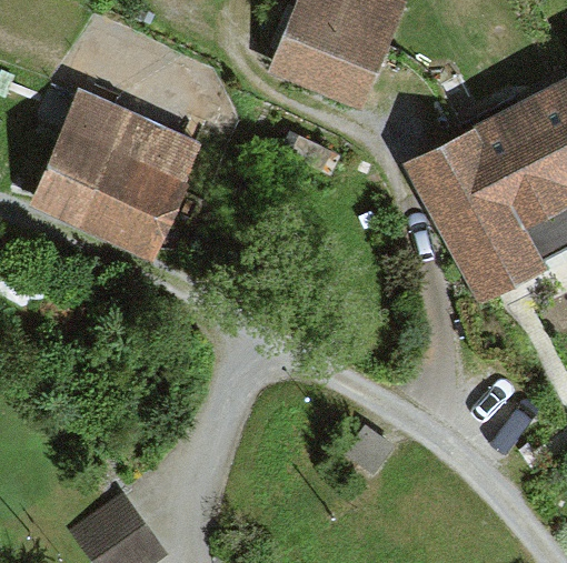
[(359,109),(405,0),(294,0),(265,69),(359,109)]
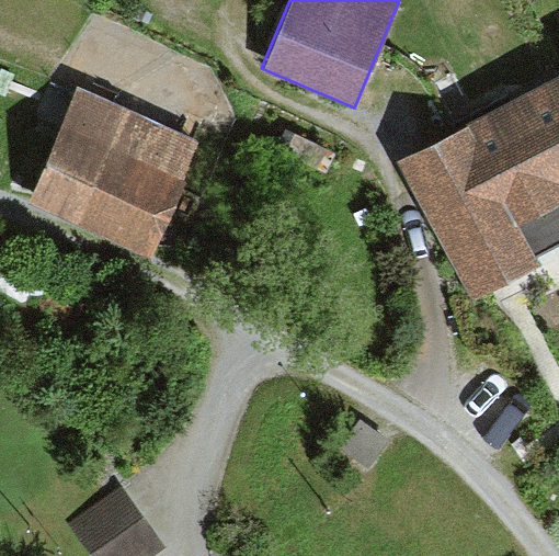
[(558,76),(400,163),(472,295),(558,247),(558,76)]
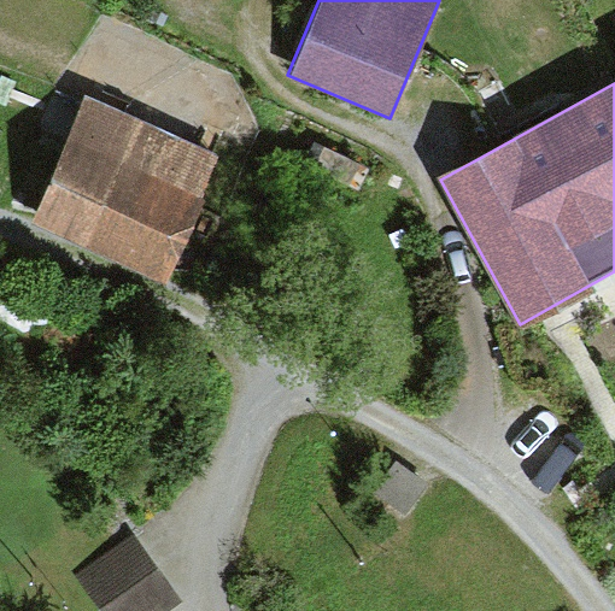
[(220,154),(85,94),(29,218),(164,278),(220,154)]
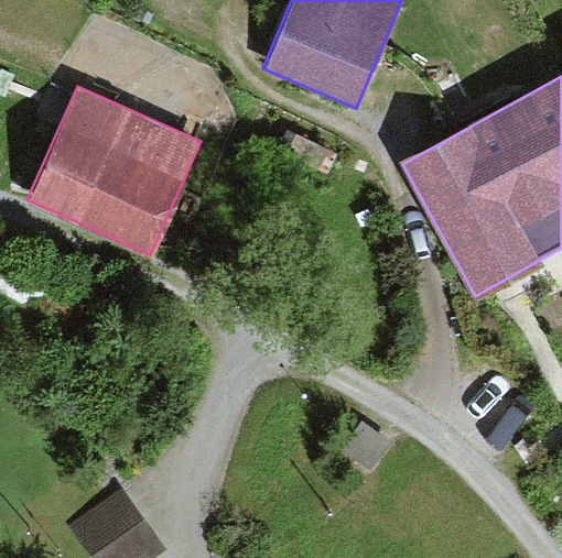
[(392,442),(360,422),(338,455),(370,477),(392,442)]
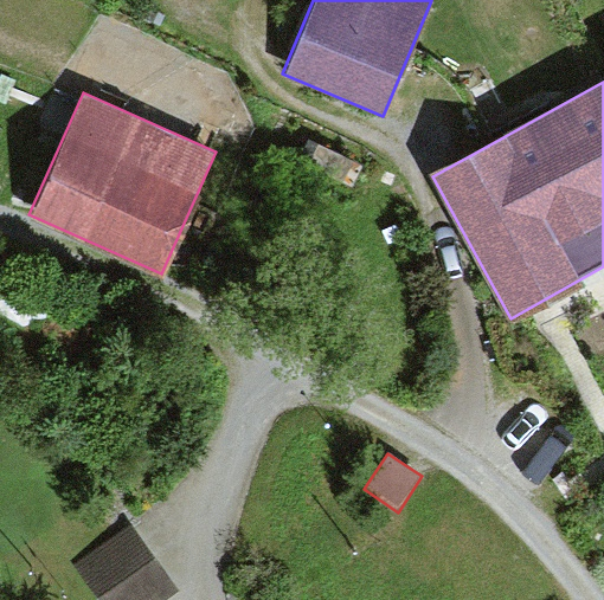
[(166,599),(179,589),(130,527),(74,571),(96,599),(166,599)]
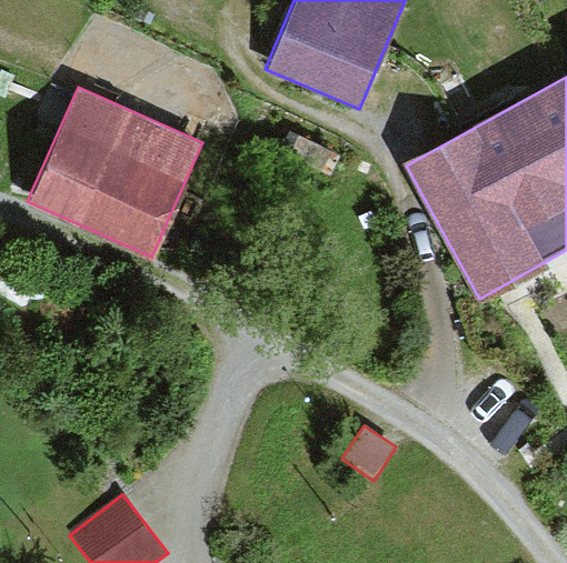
All buildings are outlined.
